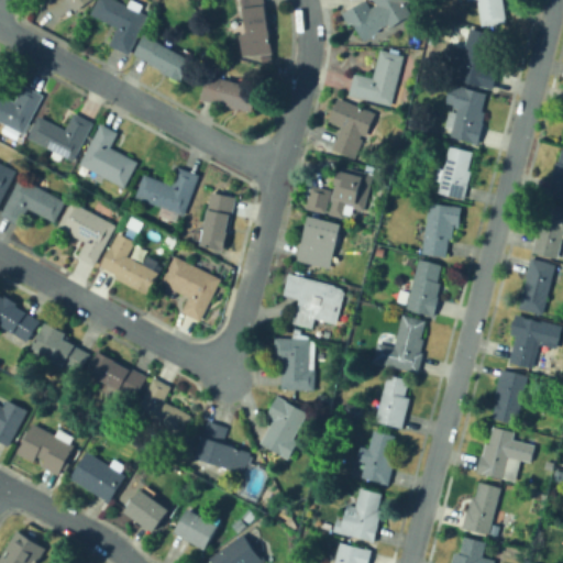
[(91,0),(76,12),(74,8),(58,20),(44,1),(45,0),(91,0)]
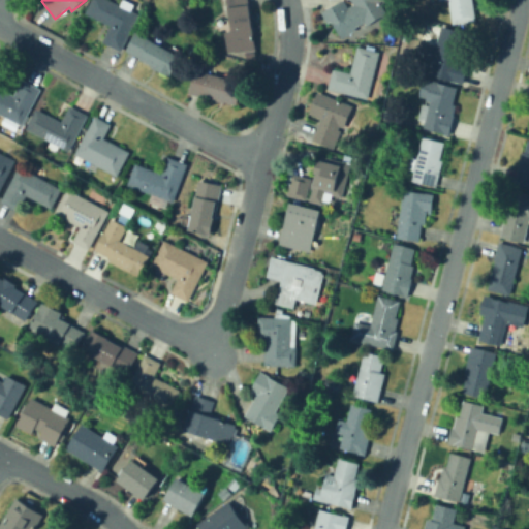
[(111,0),(139,14),(122,51),(103,41),(111,26),(86,13),(92,0),(111,0)]
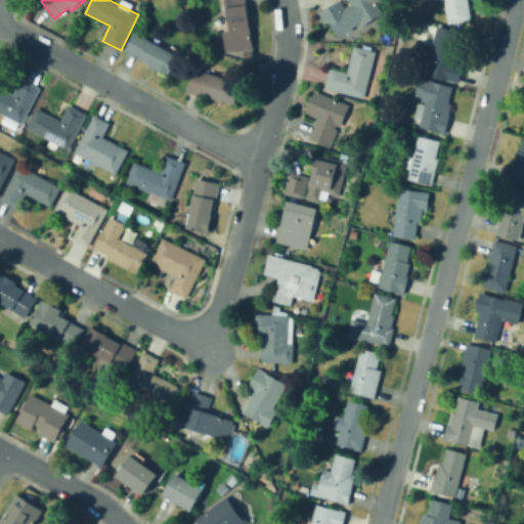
[(246,0),(254,50),(232,53),(232,51),(226,52),(223,32),(232,31),(226,0),(246,0)]
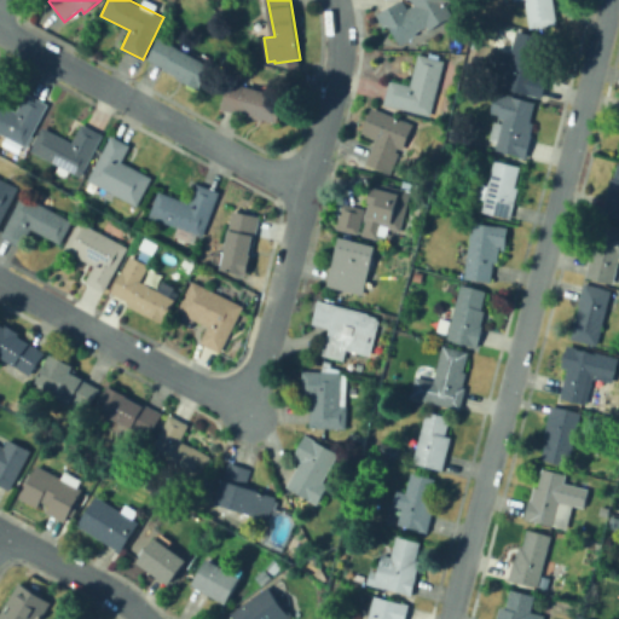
[(457,0),(447,5),(453,18),(431,30),(428,27),(416,33),(417,35),(400,45),(389,24),(385,27),(379,15),(404,0),(409,10),(416,6),(412,0),(457,0)]
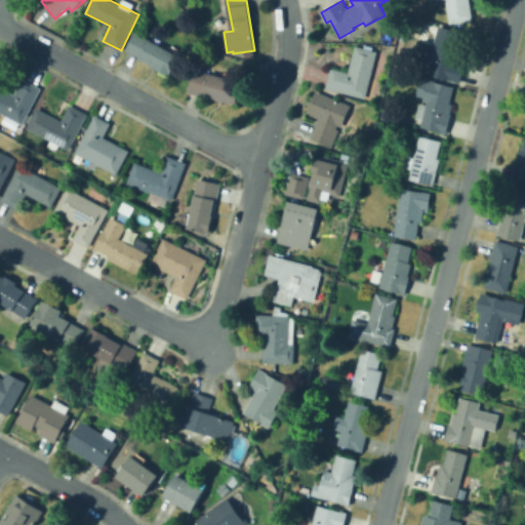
[(449,24),(445,0),(469,0),(473,21),(449,24)]
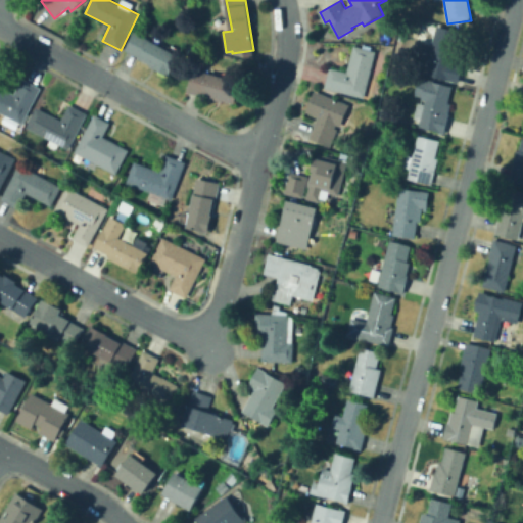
[(460,83),(448,80),(448,79),(426,74),(437,27),(460,32),(457,45),(458,46),(454,62),(464,64),(460,83)]
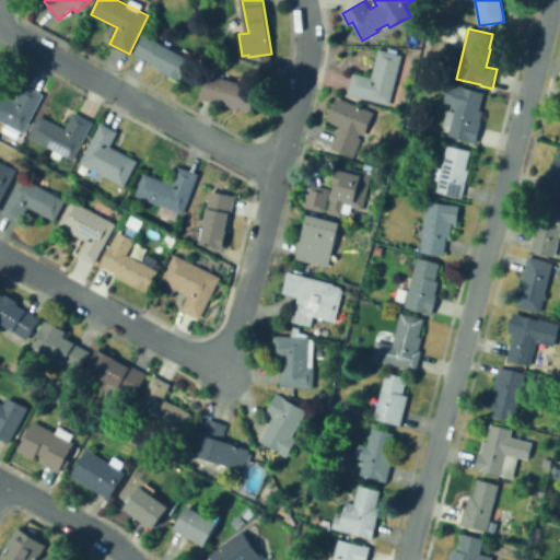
[(193,60),(181,81),(156,69),(158,68),(150,63),(150,62),(135,54),(144,34),(193,60)]
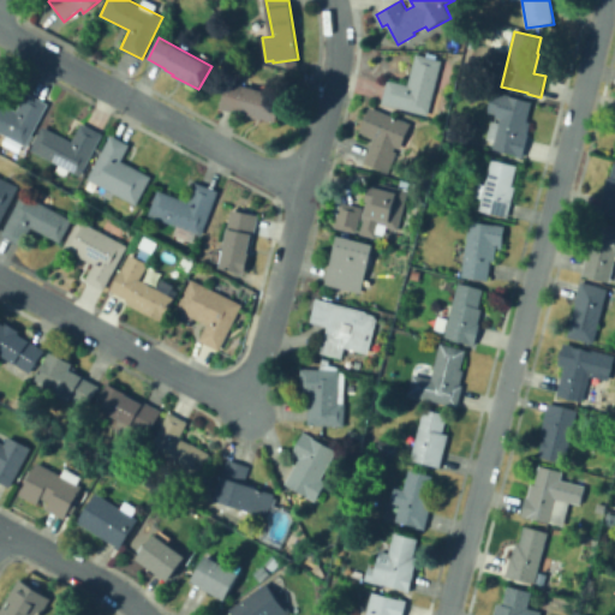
[(442,60),(428,115),(381,103),(388,81),(408,85),(416,53),(442,60)]
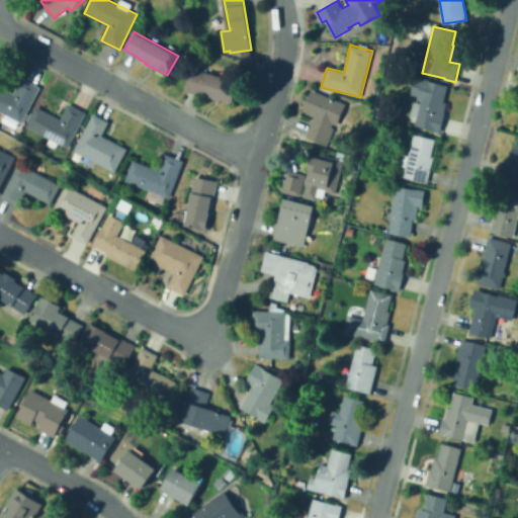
[(239,80),(233,102),(220,99),(220,100),(185,91),(192,68),(239,80)]
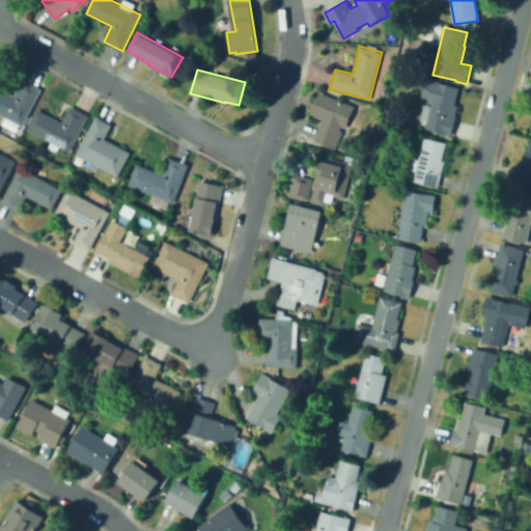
[(42,89),(22,127),(0,114),(0,87),(15,95),(24,80),(42,89)]
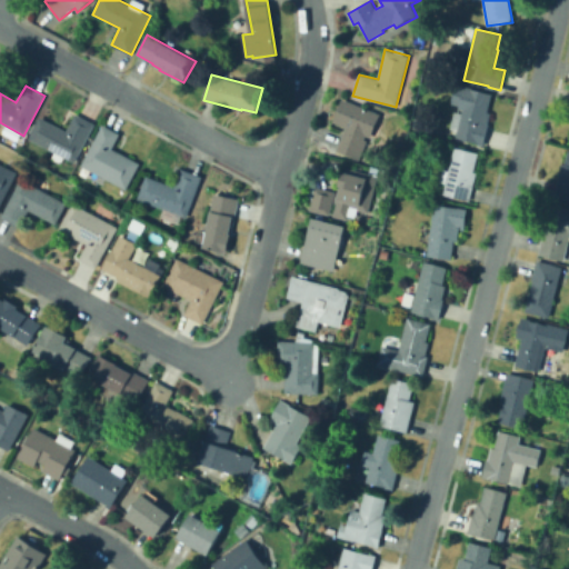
[(483,146),(456,138),(458,131),(450,130),(456,111),(462,113),(469,88),(492,93),(488,112),(491,113),(488,125),(489,125),(483,146)]
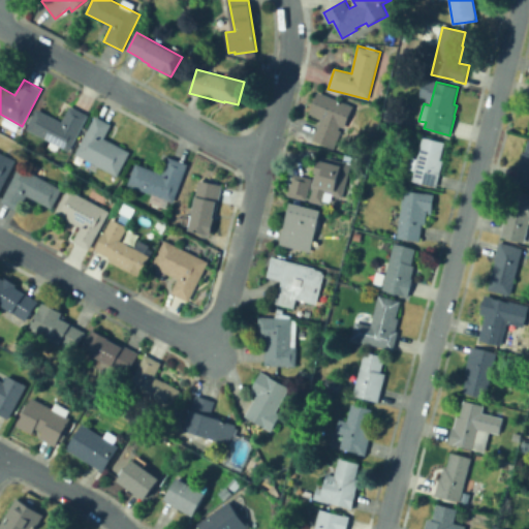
[(353,106),(345,127),(343,126),(334,148),(312,139),(321,119),(309,114),(318,92),(353,106)]
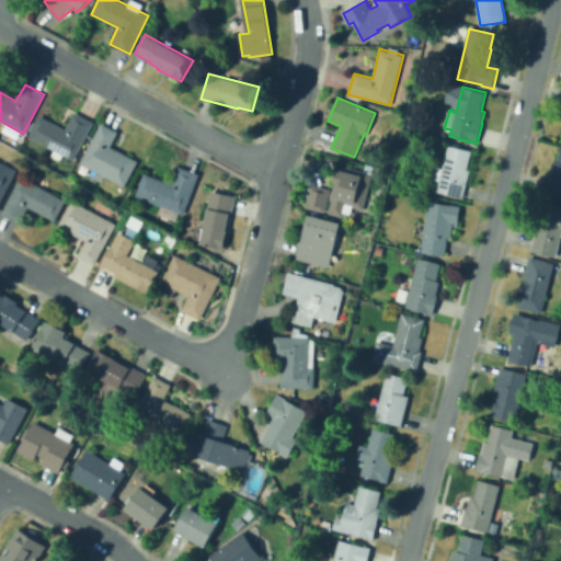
[(93,122),(73,160),(64,155),(60,160),(52,156),(54,150),(29,137),(39,115),(66,129),(75,112),(93,122)]
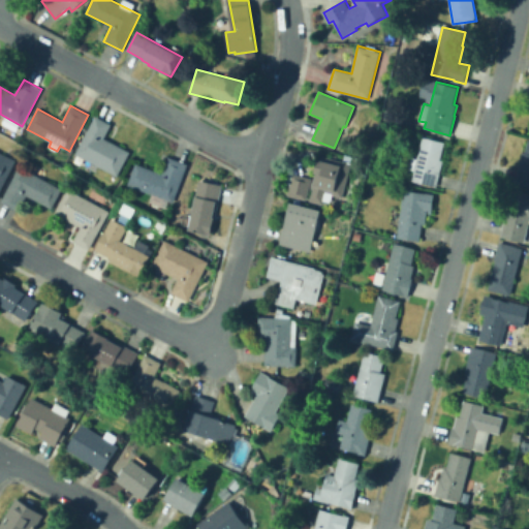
[(130,152),(117,177),(75,154),(96,116),(112,124),(104,137),(130,152)]
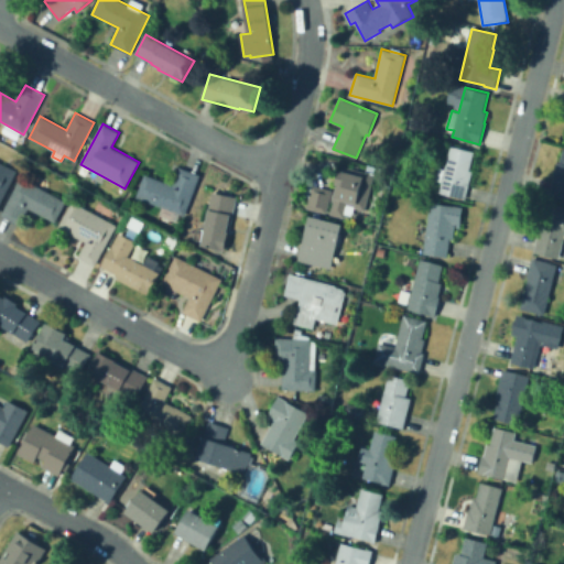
[(466,199),(440,193),(442,182),(436,181),(440,167),(446,170),(452,145),(475,152),(470,171),(473,171),(466,199)]
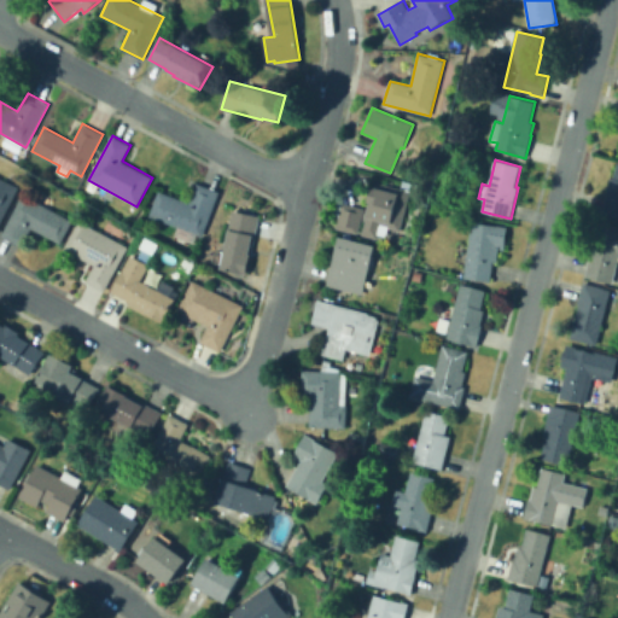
[(617,217),(601,214),(611,178),(613,179),(617,163),(617,217)]
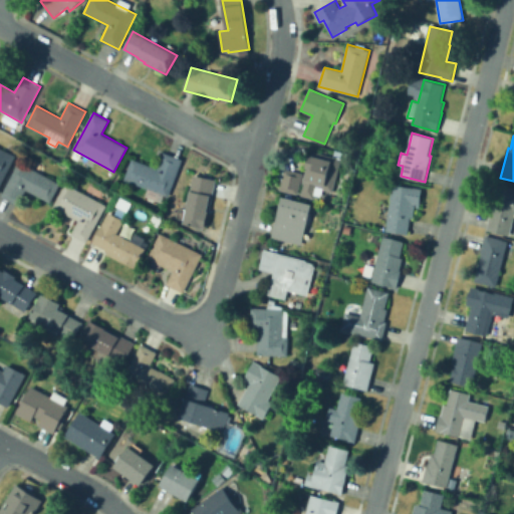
[(0,148),(16,157),(0,187),(0,148)]
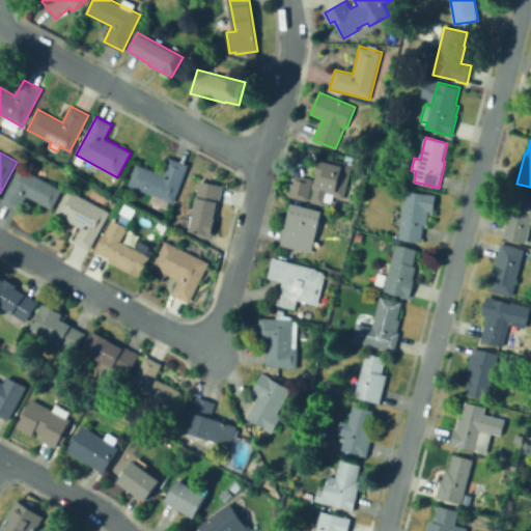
[(353,165),(343,198),(334,196),(332,204),(325,202),(324,205),(311,201),(314,190),(312,189),(322,156),(353,165)]
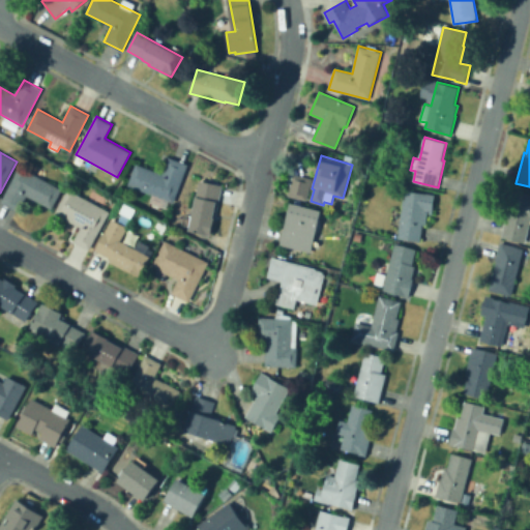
[(188,164),(175,203),(170,202),(167,209),(149,203),(152,196),(146,194),(147,193),(128,186),(137,164),(163,174),(169,156),(188,164)]
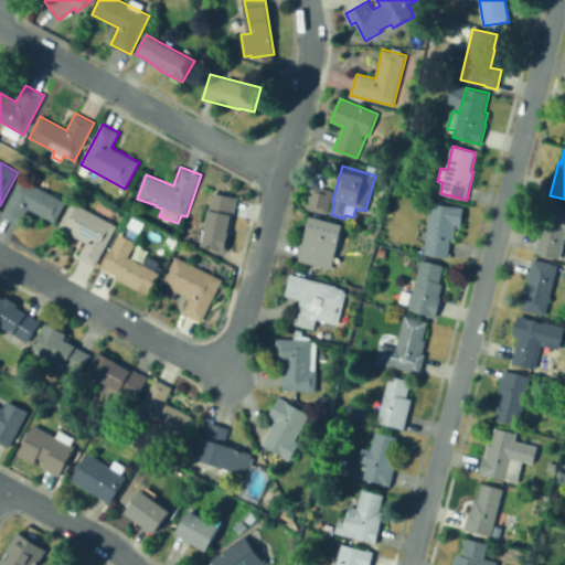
[(66,202),(55,223),(30,210),(21,225),(1,215),(21,178),(66,202)]
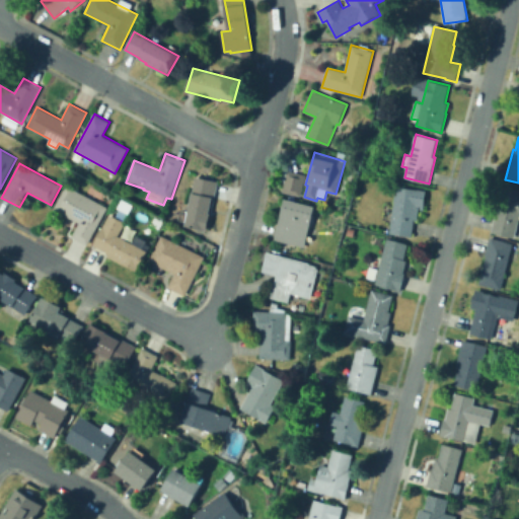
[(306,175),(301,197),(282,192),(288,170),(306,175)]
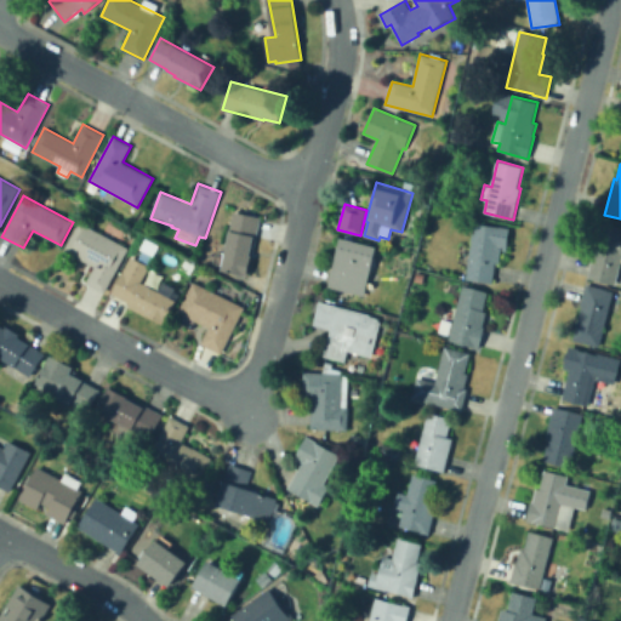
[(261,217),(256,246),(252,245),(251,255),(252,256),(249,275),(222,271),(234,211),(261,217)]
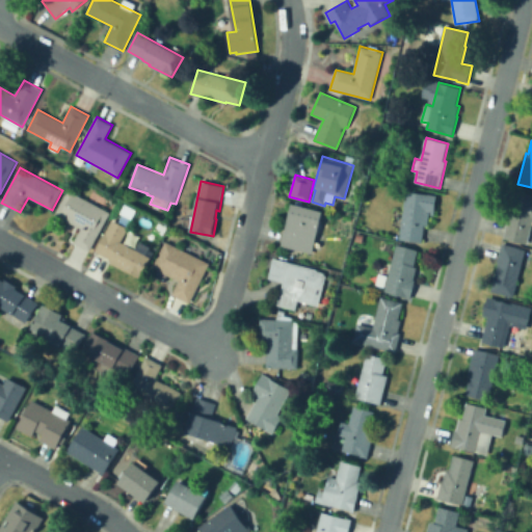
[(111,212),(90,250),(74,242),(82,229),(56,214),(69,190),(111,212)]
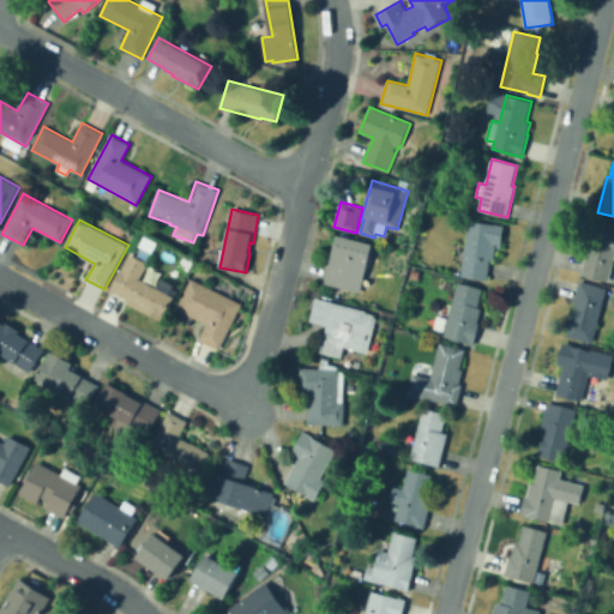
[(487,281),(462,276),(469,221),(504,226),(501,248),(495,247),(494,260),(491,260),(487,281)]
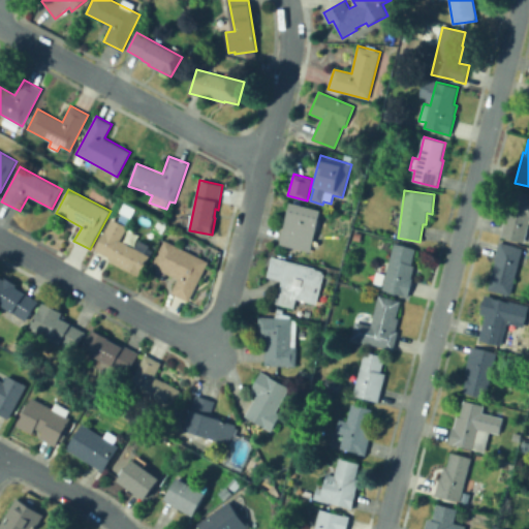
[(528,222),(524,244),(501,238),(514,190),(528,194),(528,222)]
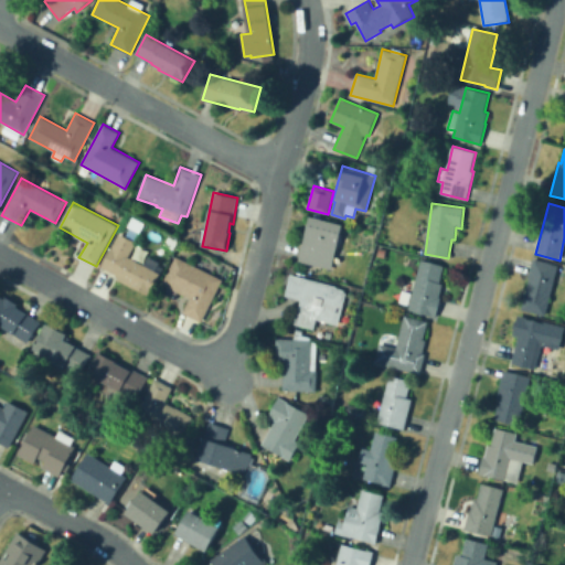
[(343,224),(332,270),(299,262),(310,216),(343,224)]
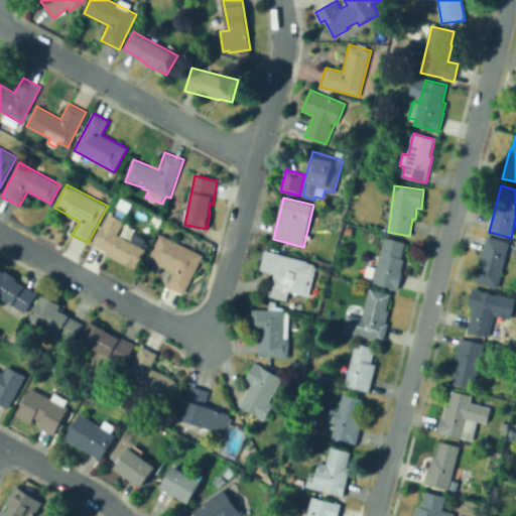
[(147,250),(136,269),(121,261),(122,260),(93,244),(103,226),(147,250)]
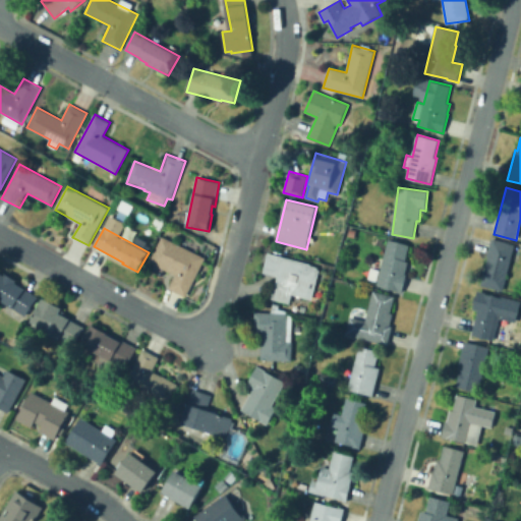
[(162,236),(181,245),(184,239),(198,246),(195,252),(206,257),(186,297),(168,288),(175,275),(150,263),(162,236)]
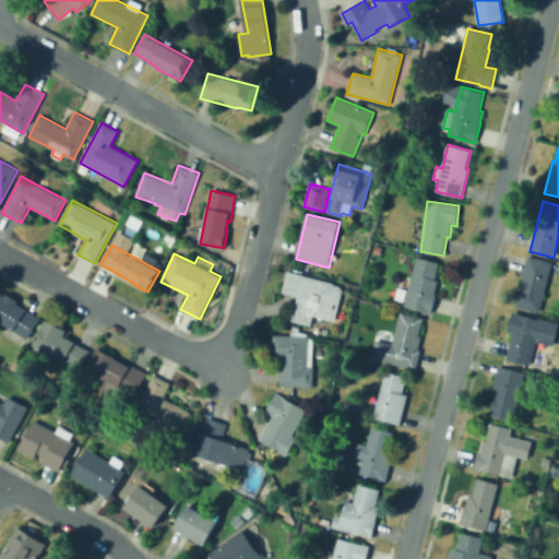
[(539,312),(515,306),(524,275),(523,275),(528,257),(552,263),(539,312)]
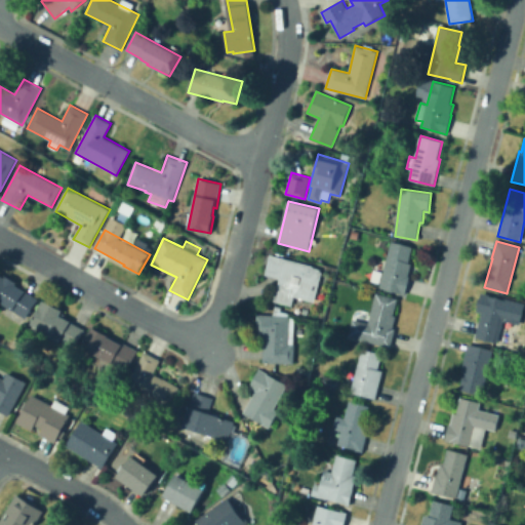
[(406,294),(379,287),(392,242),(413,247),(409,263),(411,264),(408,276),(410,277),(406,294)]
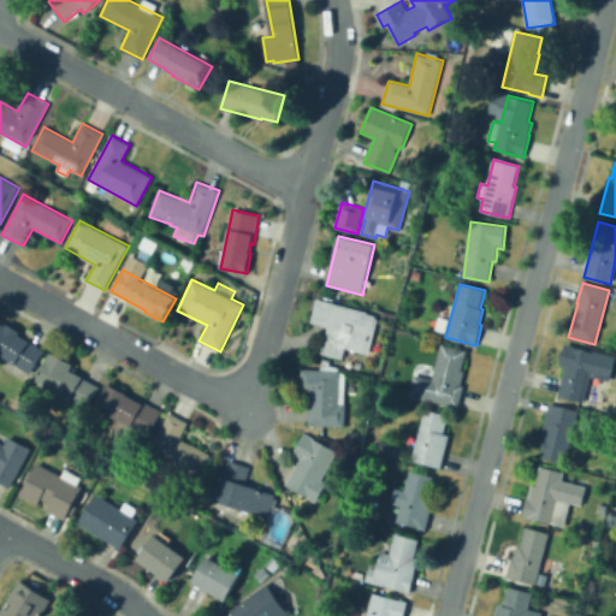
[(378,307),(383,290),(395,292),(391,311),(378,307)]
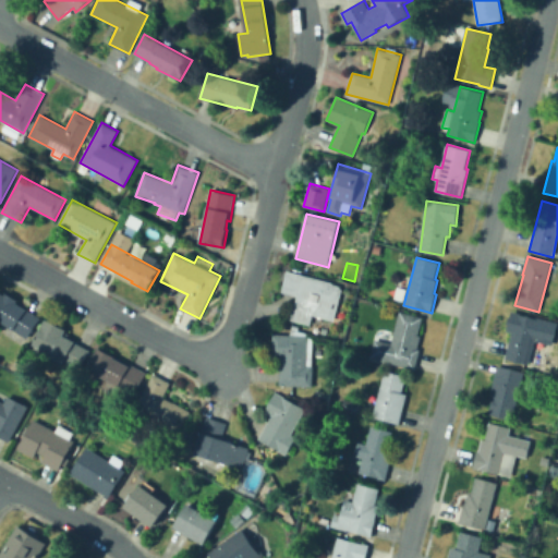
[(308,270),(310,264),(318,266),(316,273),(308,270)]
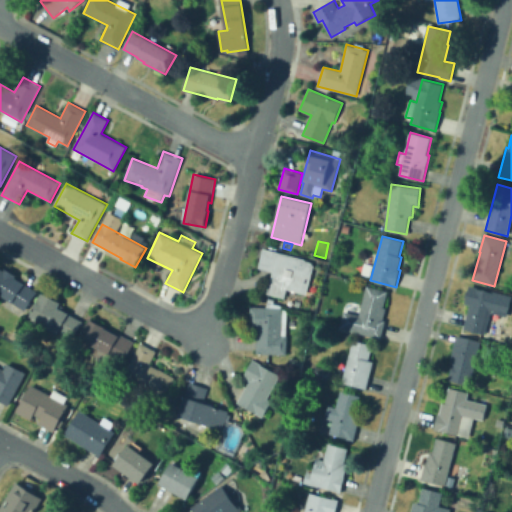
[(314,265),(306,294),(287,289),(284,298),(267,294),(272,271),(259,268),(264,248),(305,259),(305,260),(312,262),(312,265),(314,265)]
